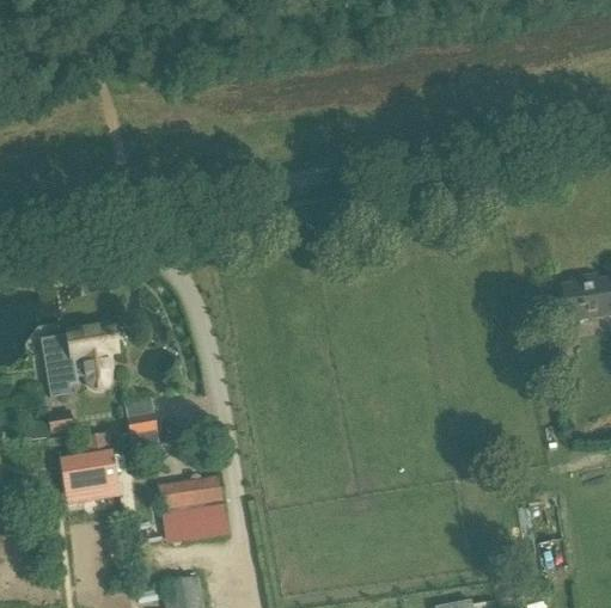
[(562,288),(568,321),(603,315),(602,308),(610,306),(610,280),(591,283),(590,275),(572,277),(574,287),(562,288)]
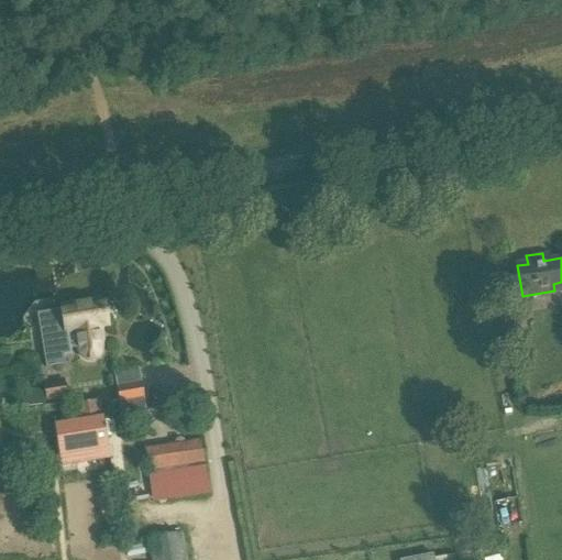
[(107,321),(102,296),(61,303),(62,306),(47,308),(51,321),(43,322),(50,361),(46,362),(46,363),(65,361),(63,344),(77,343),(80,351),(85,357),(91,358),(98,354),(100,348),(101,341),(98,322),(107,321)]
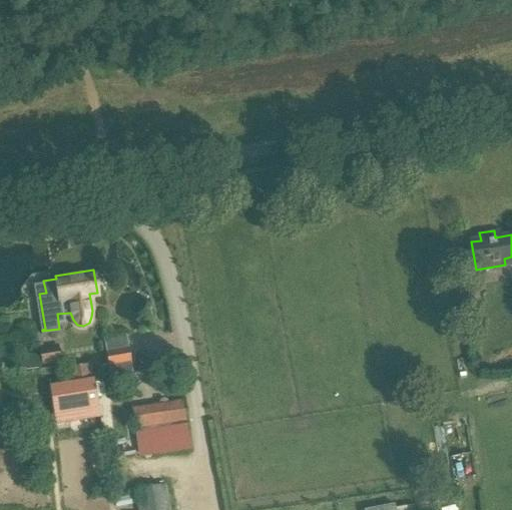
[(464,300),(475,299),(470,270),(459,272),(464,300)]
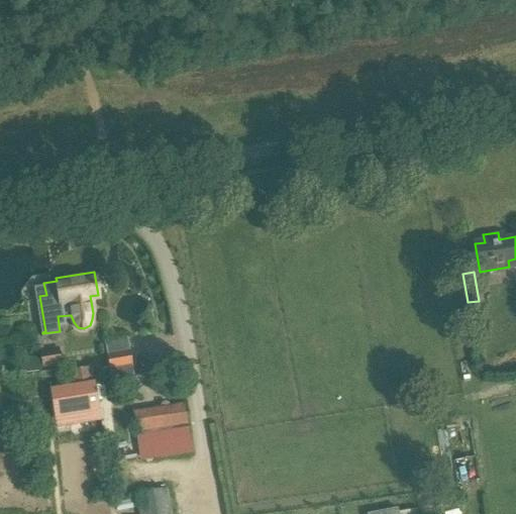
[(108,351),(111,366),(132,362),(130,347),(108,351)]
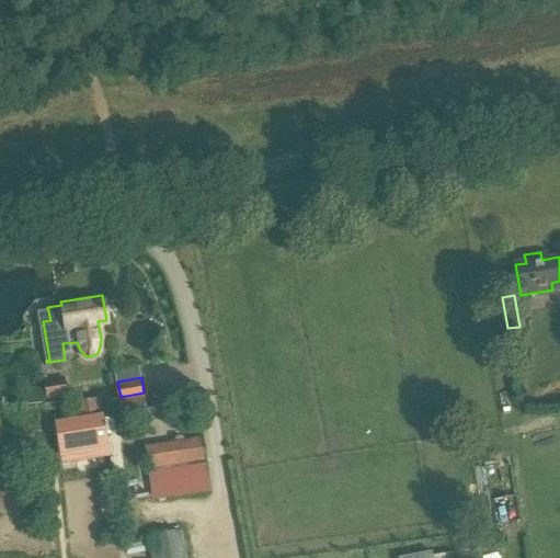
[(45,387),(47,399),(68,396),(66,384),(45,387)]
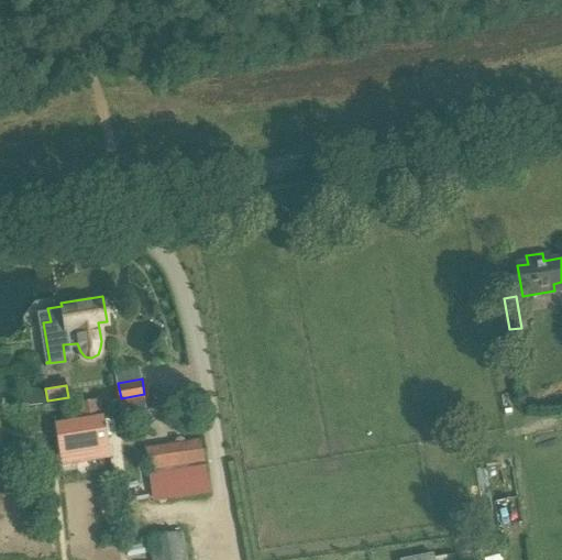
[(146,407),(144,394),(121,398),(122,410),(146,407)]
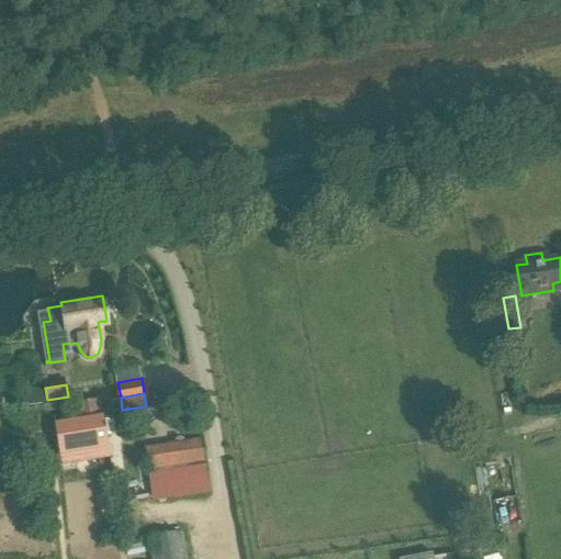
[(103,413),(55,421),(63,462),(78,459),(76,446),(96,444),(98,456),(111,454),(103,413)]
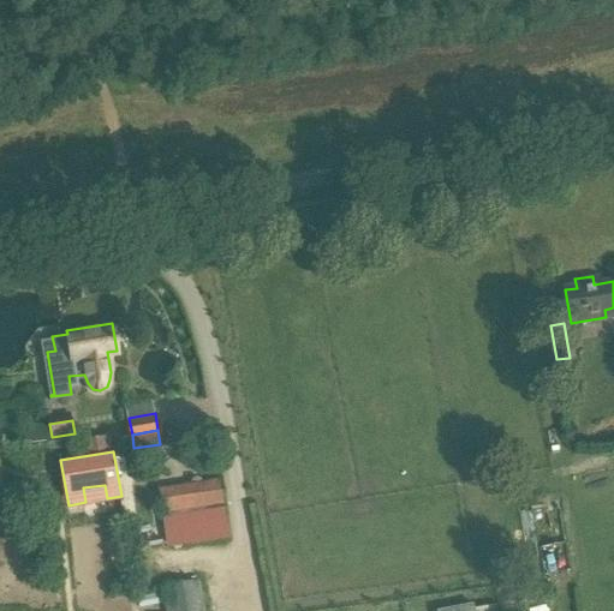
[(222,478),(159,487),(168,546),(232,537),(222,478)]
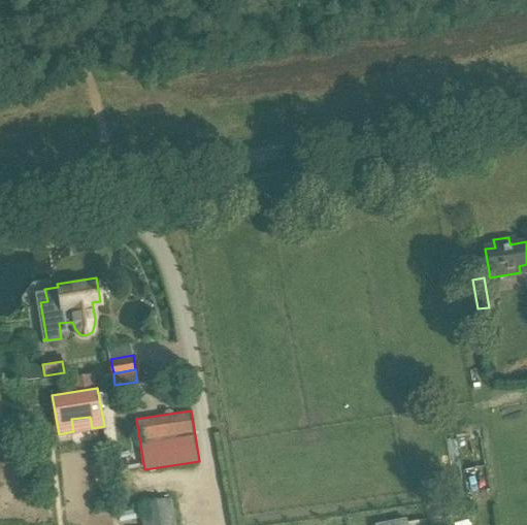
[(142,503),(145,524),(175,524),(171,499),(142,503)]
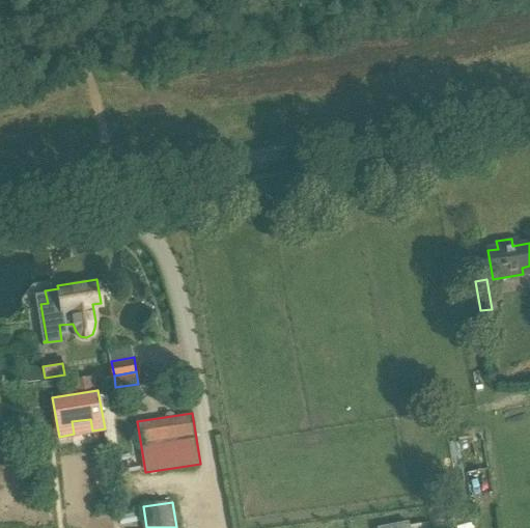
[(377,527),(411,527),(409,519),(377,525),(377,527)]
